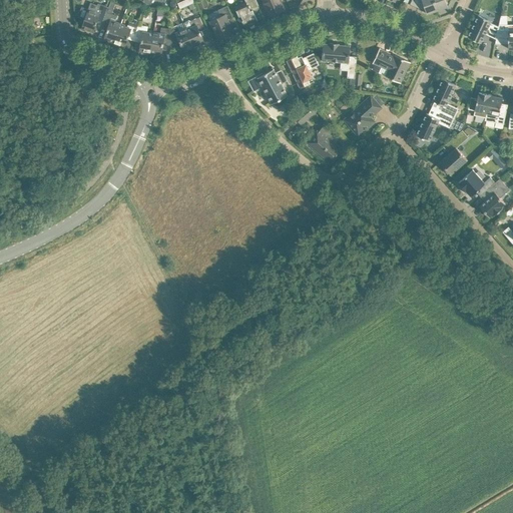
[(111,0),(110,0),(108,0),(106,6),(98,3),(97,5),(91,2),(88,8),(81,29),(85,30),(85,29),(93,32),(98,20),(103,22),(107,12),(111,0)]
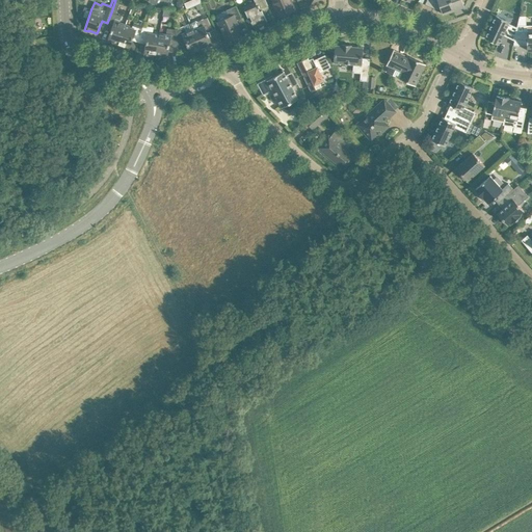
[(269,7),(265,0),(254,0),(255,2),(243,6),(248,17),(247,18),(251,21),(255,27),(259,26),(259,27),(264,25),(263,24),(267,22),(262,10),(269,7)]
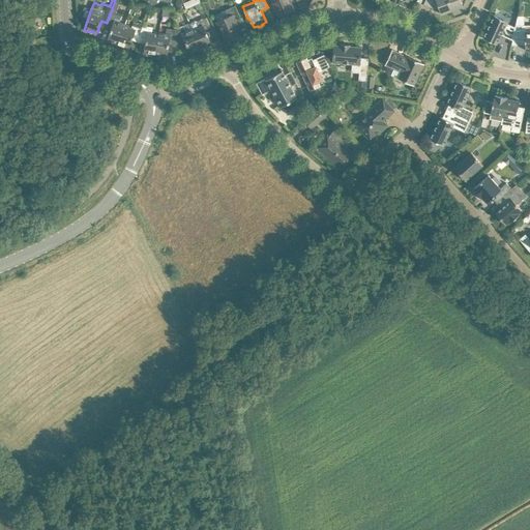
[(271,0),(278,17),(294,9),(289,0),(271,0)]
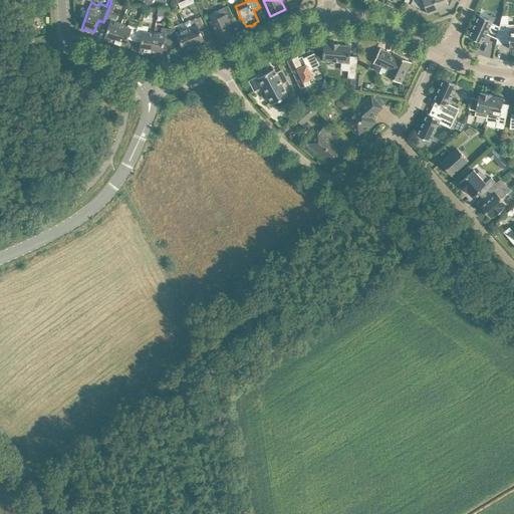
[(428,13),(438,10),(434,0),(412,0),(411,4),(417,7),(418,6),(424,9),(426,8),(428,13)]
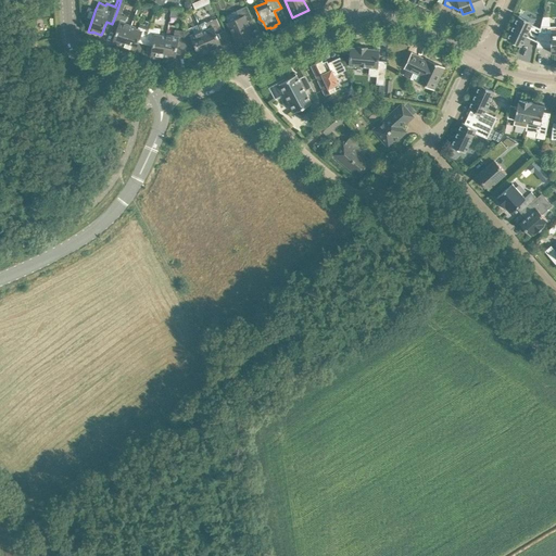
[(469,0),(474,11),(485,7),(483,0),(469,0)]
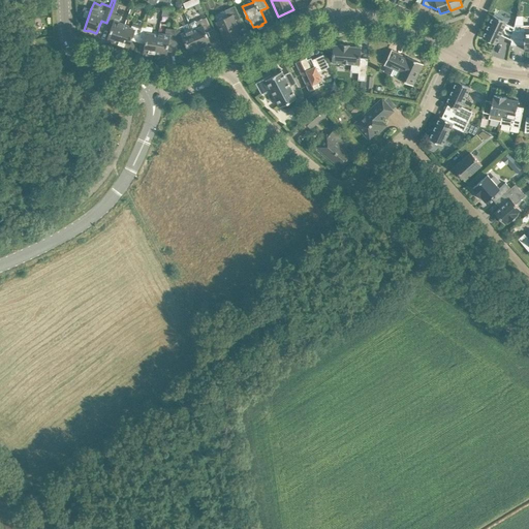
[(241,19),(235,5),(225,10),(228,17),(217,22),(225,39),(240,33),(235,21),(241,19)]
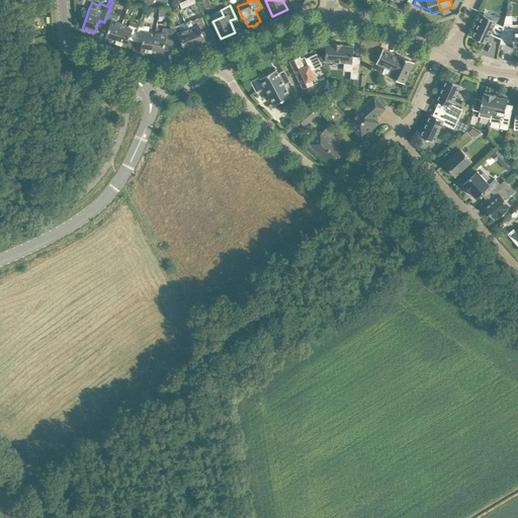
[(117,16),(108,12),(104,22),(103,24),(109,27),(104,39),(111,41),(111,42),(114,45),(121,25),(121,24),(115,22),(117,16)]
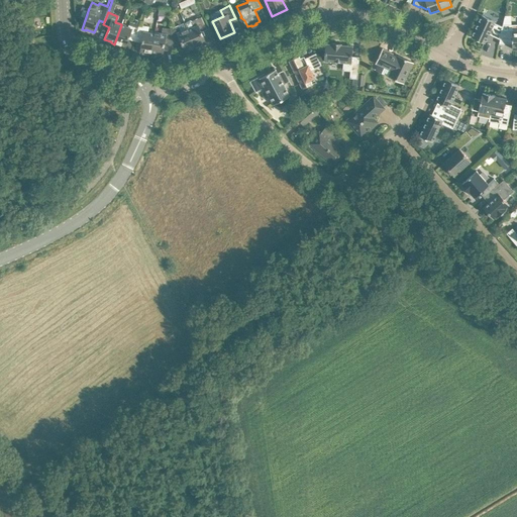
[(495,21),(482,15),(472,36),(485,43),(489,33),(500,39),(501,39),(501,37),(502,26),(494,22),(495,21)]
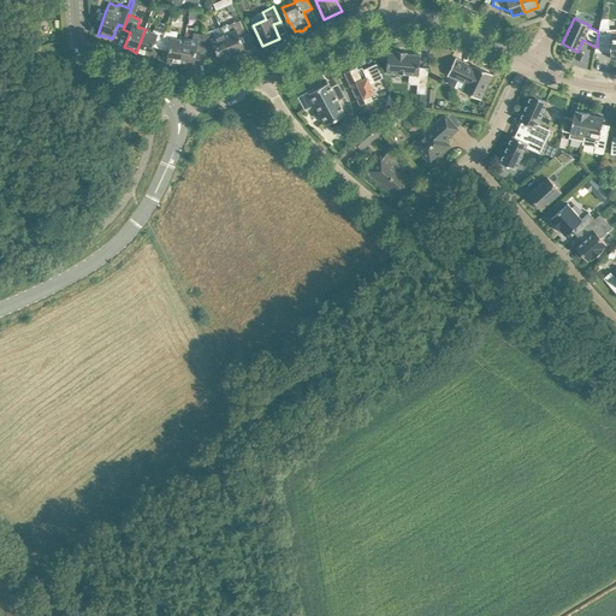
[(240,19),(227,25),(226,24),(220,28),(234,58),(247,52),(240,37),(247,35),(240,19)]
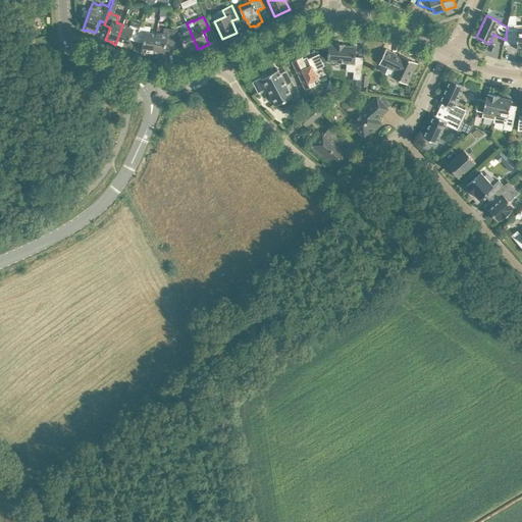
[(137,19),(136,23),(131,22),(128,28),(122,25),(115,45),(126,48),(131,36),(137,38),(141,25),(142,21),(137,19)]
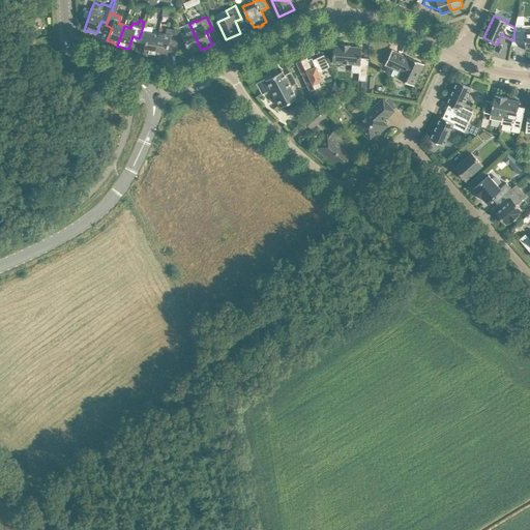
[(189,24),(175,29),(177,43),(184,40),(190,54),(201,50),(189,24)]
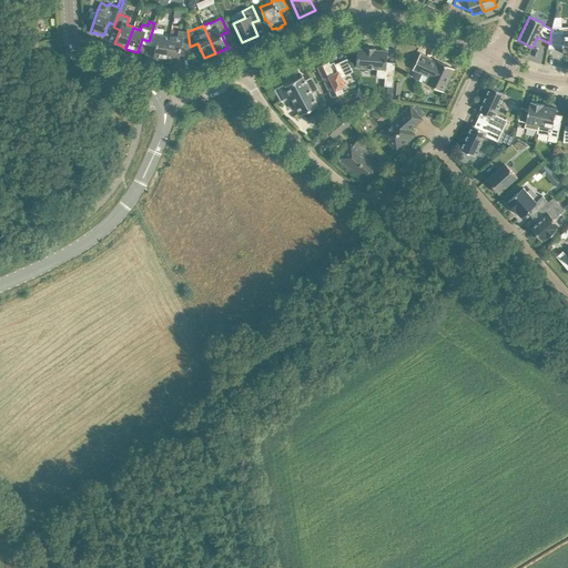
[(567,27),(553,27),(551,29),(550,41),(563,41),(563,53),(567,53),(567,27)]
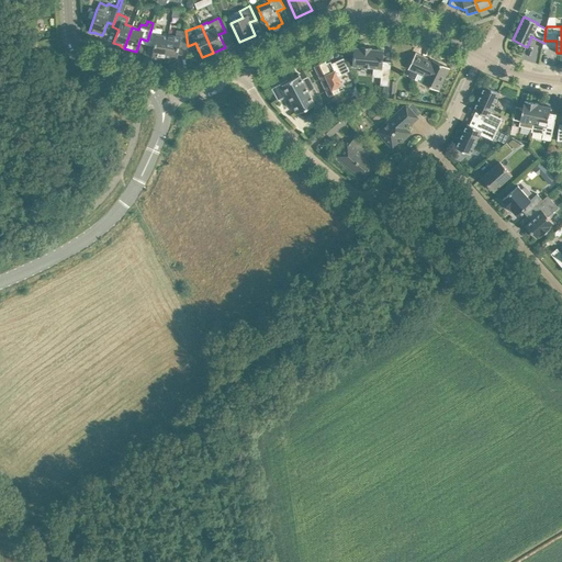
[(165,58),(168,35),(160,35),(160,29),(152,27),(148,41),(155,43),(153,56),(165,58)]
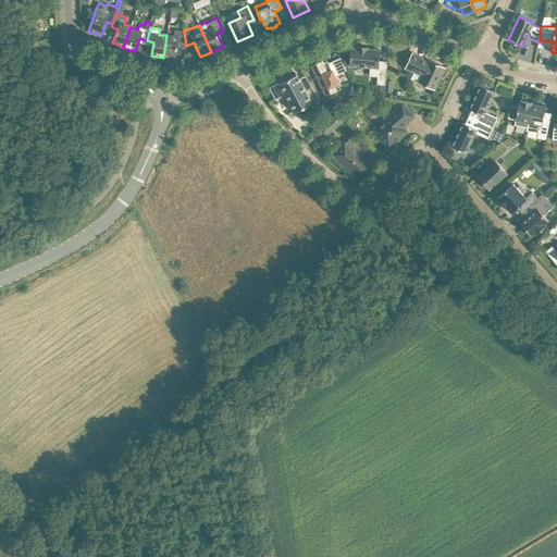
[(174,36),(166,35),(163,58),(168,59),(168,58),(175,59),(177,45),(186,46),(184,31),(175,29),(174,36)]
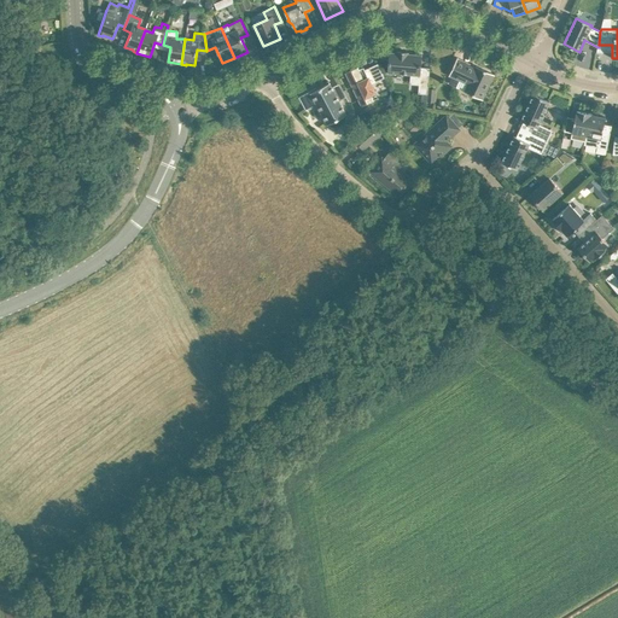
[(389,52),(389,64),(388,73),(410,74),(409,85),(419,85),(418,93),(427,94),(430,75),(420,74),(421,56),(408,54),(408,52),(397,51),(397,53),(389,52)]
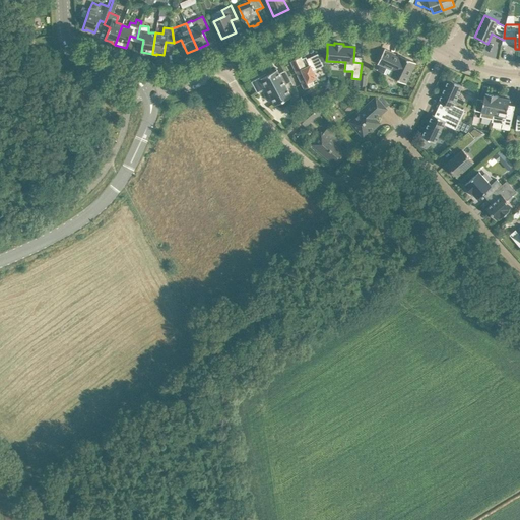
[(385,49),(381,58),(378,63),(393,70),(391,76),(405,83),(415,62),(400,55),(399,58),(395,56),(396,55),(385,50),(385,49)]
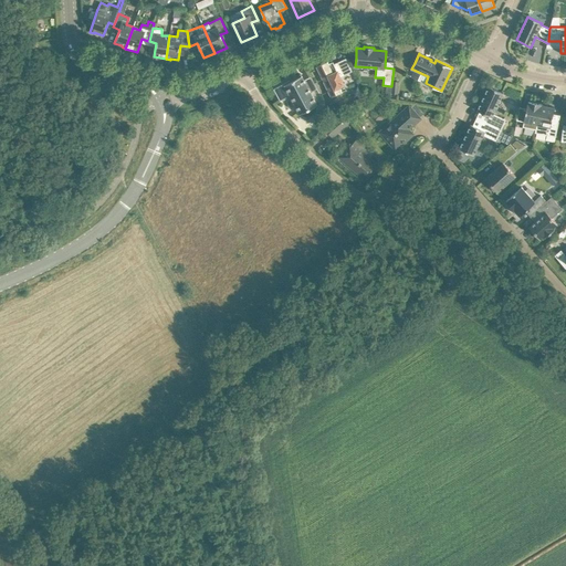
[(352,71),(346,58),(329,65),(327,61),(316,66),(331,97),(346,90),(341,76),(352,71)]
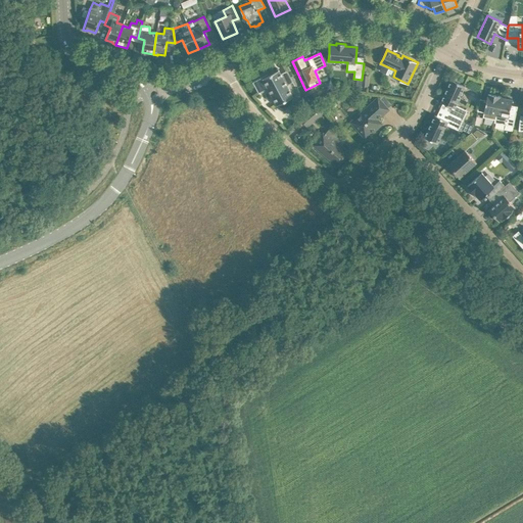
[(252,82),(258,93),(268,88),(277,105),(293,97),(287,86),(293,82),(292,80),(287,70),(281,74),(279,69),(274,73),(273,72),(252,82)]
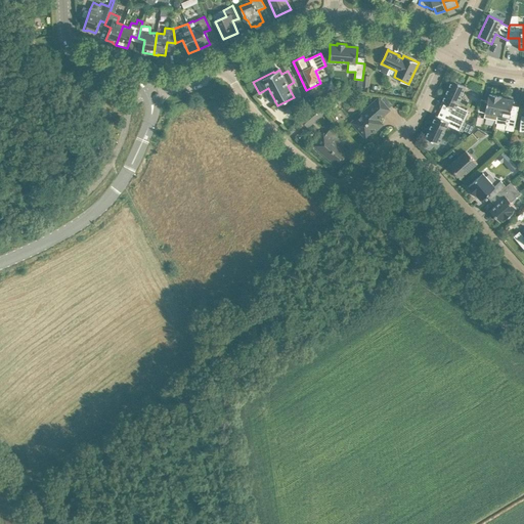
[(466,86),(452,80),(442,102),(454,107),(451,115),(464,121),(468,111),(456,105),(466,86)]
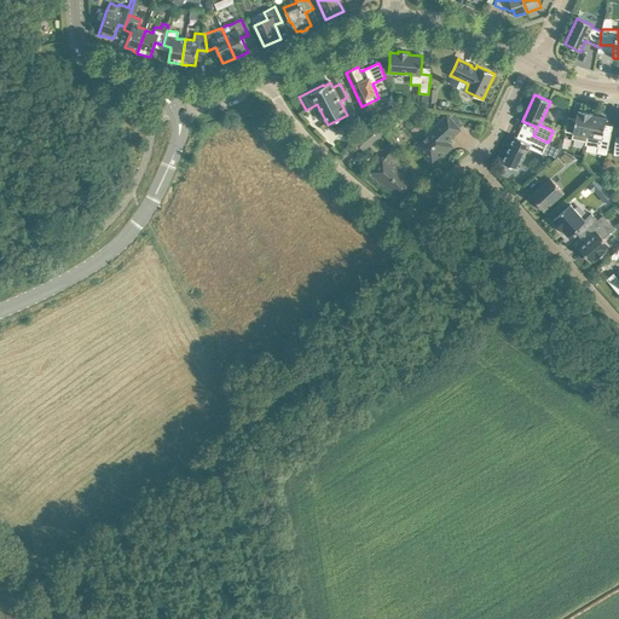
[(576,119),(568,117),(565,132),(572,133),(572,139),(585,142),(591,117),(593,114),(578,111),(577,111),(576,119)]
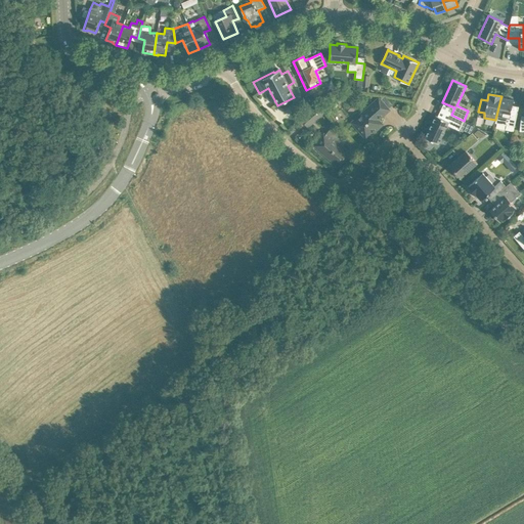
[(316,104),(306,96),(302,98),(309,111),(316,104)]
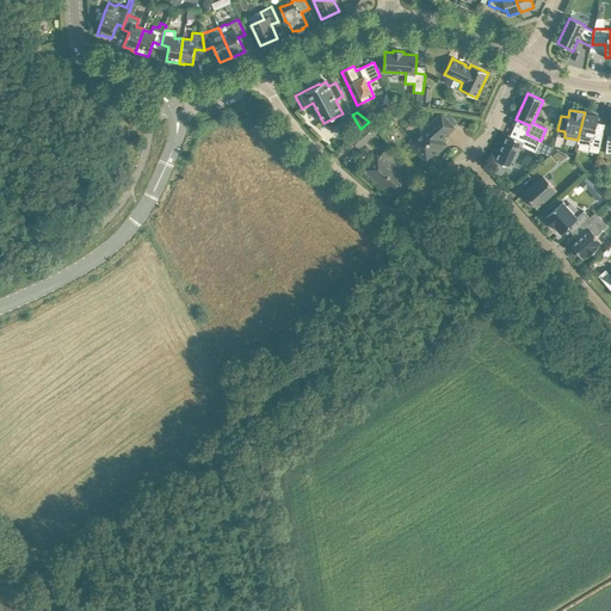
[(442,141),(440,140),(454,128),(442,115),(411,142),(427,161),(442,148),(438,144),(442,141)]
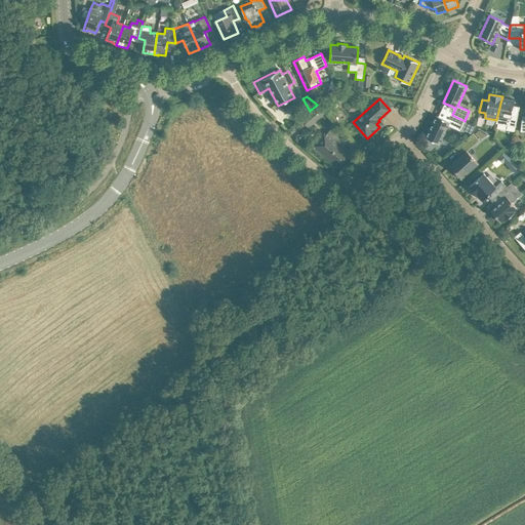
[(513,102),(501,99),(496,120),(496,123),(515,126),(520,107),(519,107),(513,106),(514,99),(513,102)]
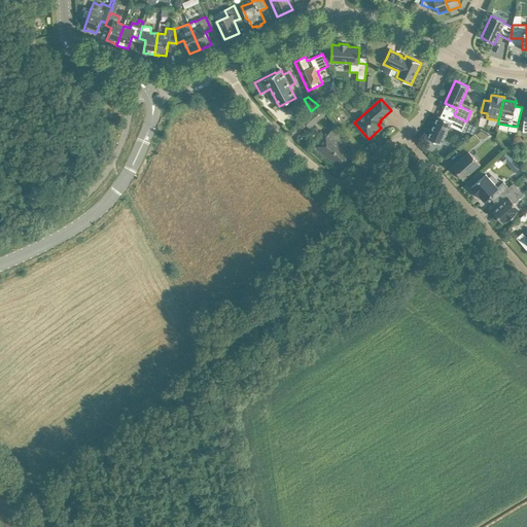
[(310,127),(327,111),(321,104),(304,120),(310,127)]
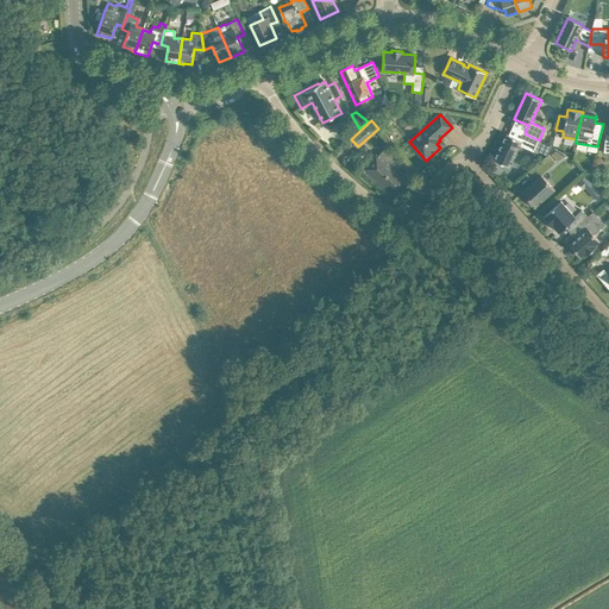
[(521,140),(507,135),(494,159),(509,167),(520,145),(533,151),(539,140),(525,133),(521,140)]
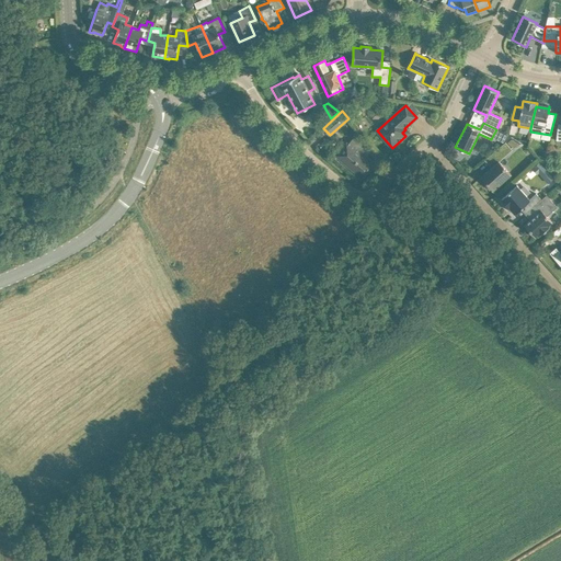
[(346,144),(336,156),(361,176),(373,162),(363,153),(368,147),(362,141),(354,150),(346,144)]
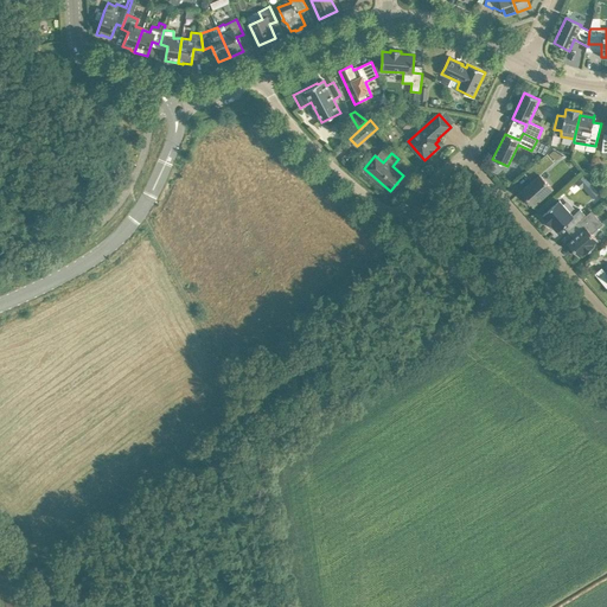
[(531,204),(532,205),(553,189),(541,174),(555,161),(547,153),(524,173),(531,181),(521,191),(525,197),(524,198),(530,205),(531,204)]
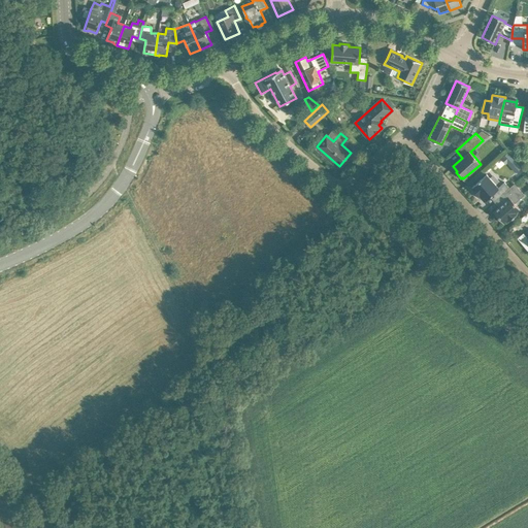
[(505,163),(507,162),(516,172),(521,167),(507,152),(501,158),(505,163)]
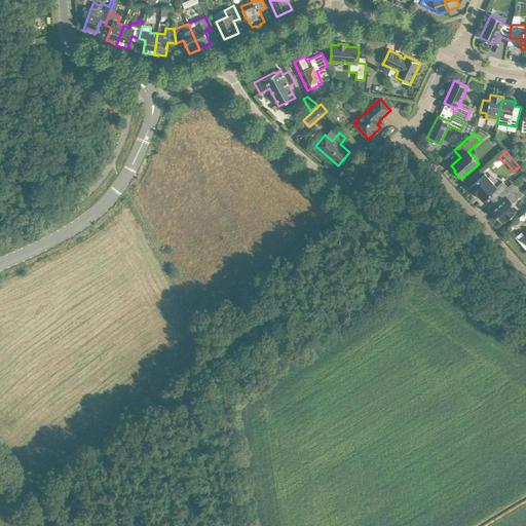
[(492,200),(508,187),(502,181),(496,186),(485,174),(470,186),(471,187),(470,187),(483,200),(488,195),(492,200)]
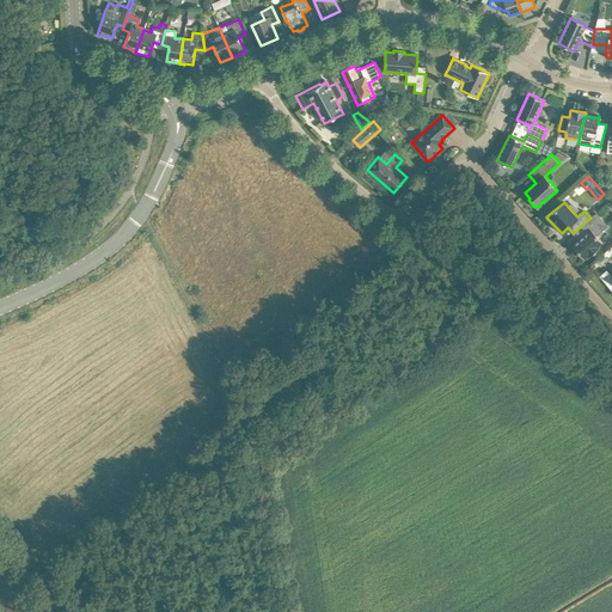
[(607,226),(597,213),(573,233),(579,240),(571,245),(577,251),(576,252),(581,258),(582,257),(585,259),(588,255),(589,257),(600,248),(598,246),(603,243),(597,236),(607,226)]
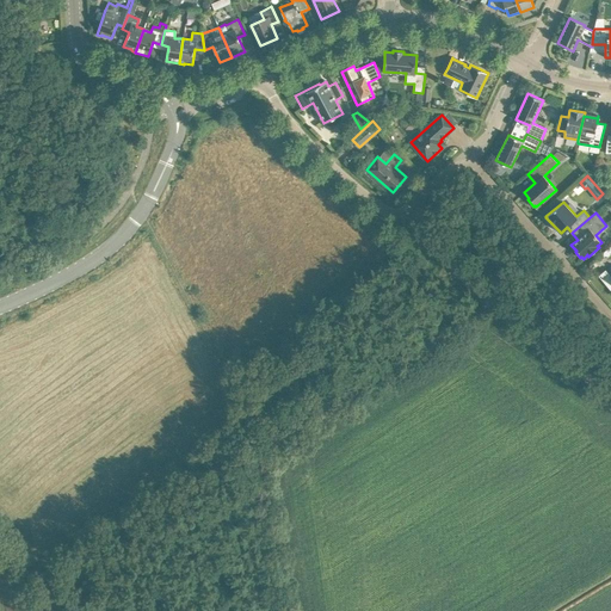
[(605,270),(598,276),(610,290),(610,289),(610,272),(609,275),(605,270)]
